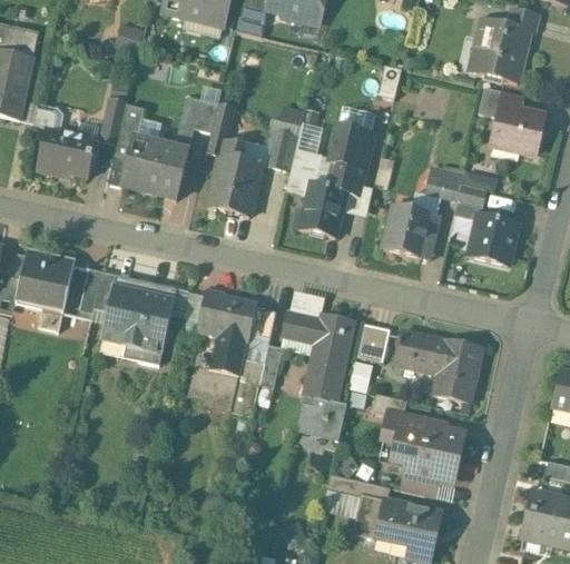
[(165,0),(163,10),(223,25),(228,0),(165,0)]
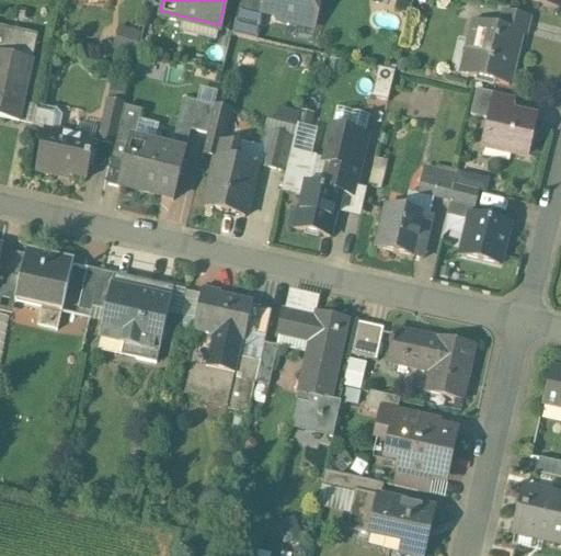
[(240,0),(232,31),(253,35),(260,10),(262,0),(240,0)]
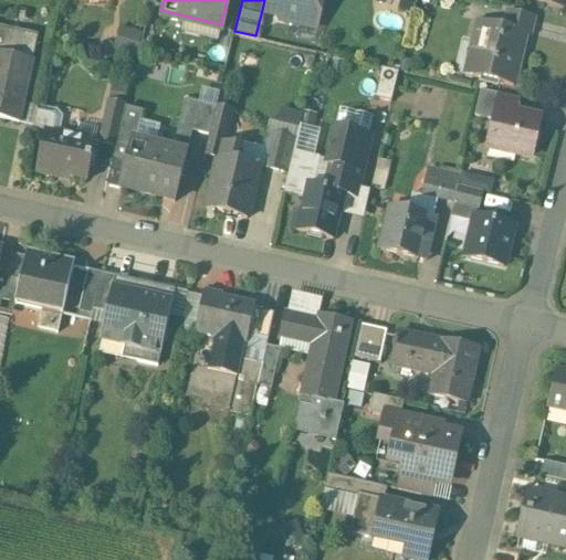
[(264,0),(262,10),(274,13),(278,19),(291,22),(296,18),(316,23),(321,0),(264,0)]
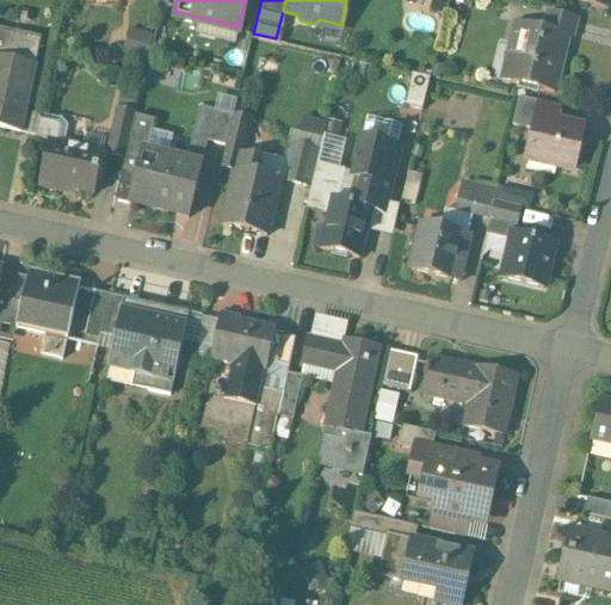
[(542,26),(517,20),(511,42),(518,44),(510,79),(554,90),(566,34),(572,35),(575,16),(545,8),(542,26)]
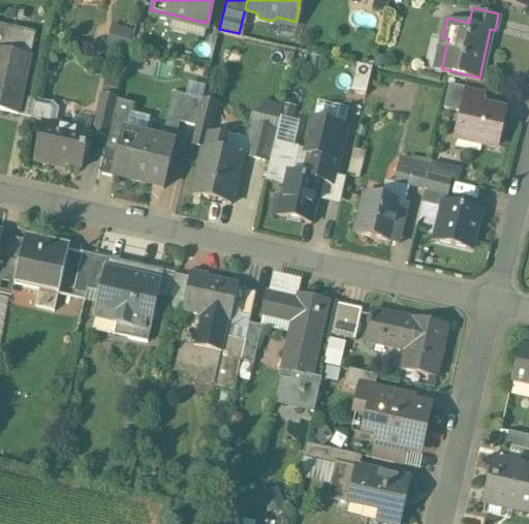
[(35,30),(0,22),(0,109),(18,113),(31,54),(30,53),(35,30)]
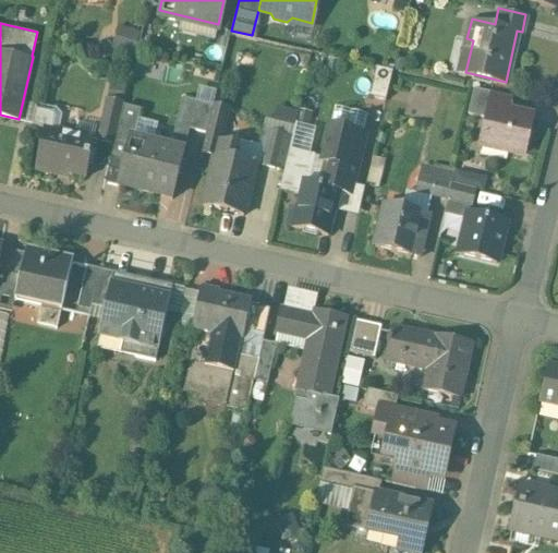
[(392,67),(376,63),(368,93),(386,97),(392,67)]
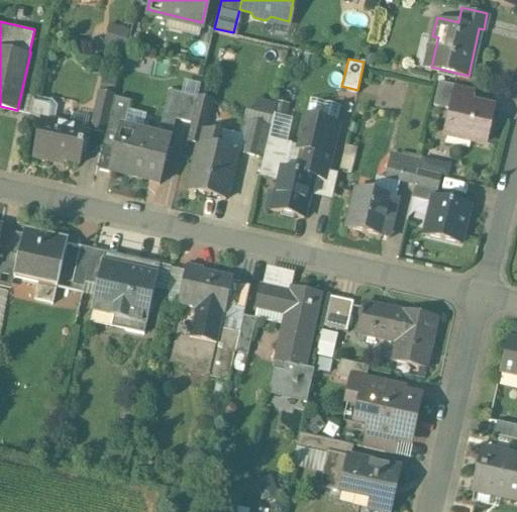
[(474,87),(438,79),(433,102),(451,107),(453,97),(471,101),(474,87)]
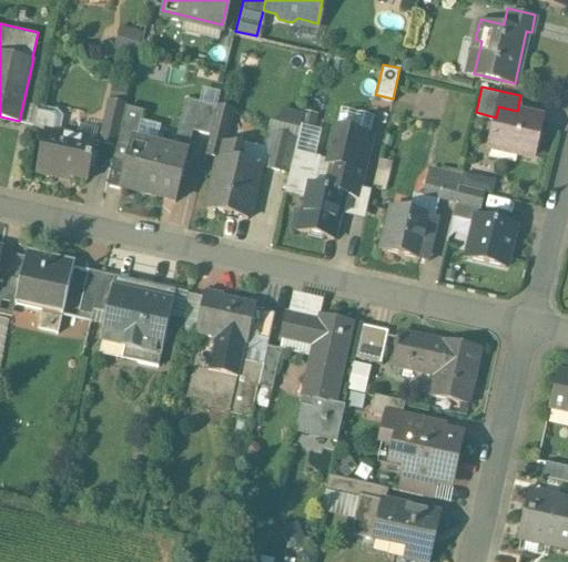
[(217,104),(184,95),(171,147),(185,152),(192,126),(211,131),(217,104)]
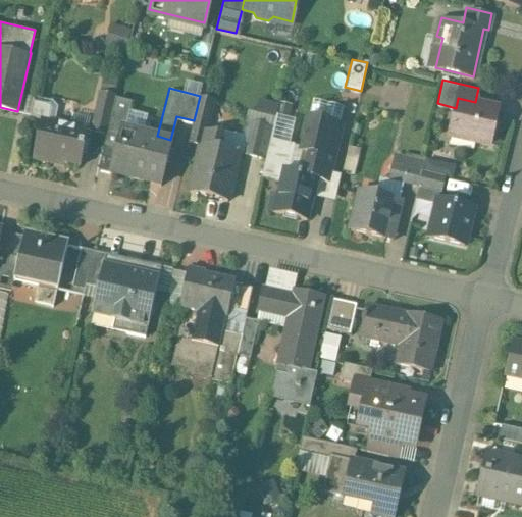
[(100,90),(92,126),(105,130),(113,92),(100,90)]
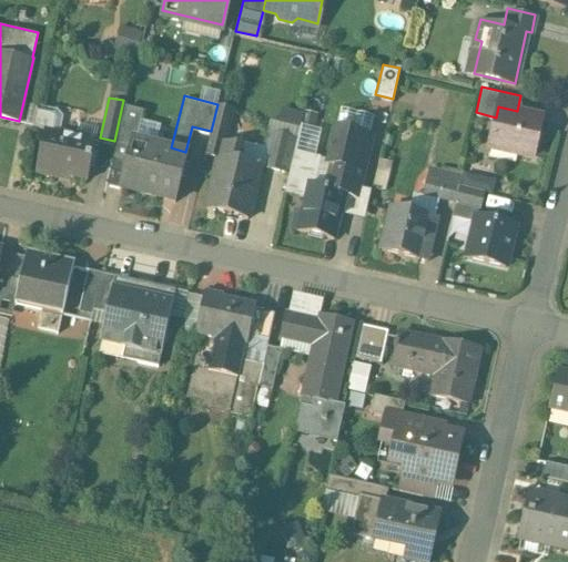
[(127,103),(117,142),(113,155),(127,159),(131,139),(133,139),(141,108),(127,103)]
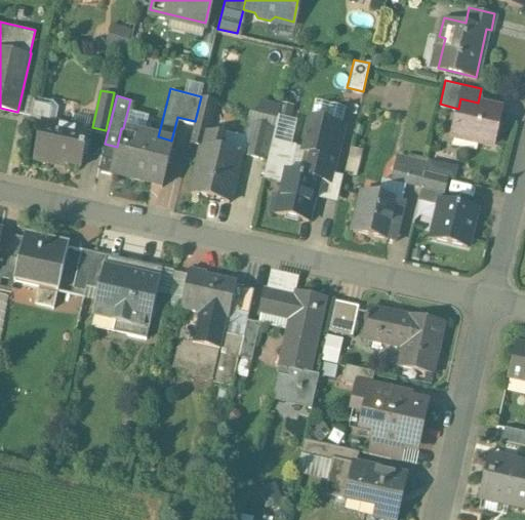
[(478,103),(460,98),(458,109),(452,133),(462,135),(462,138),(474,142),(475,138),(492,143),(499,108),(478,103)]
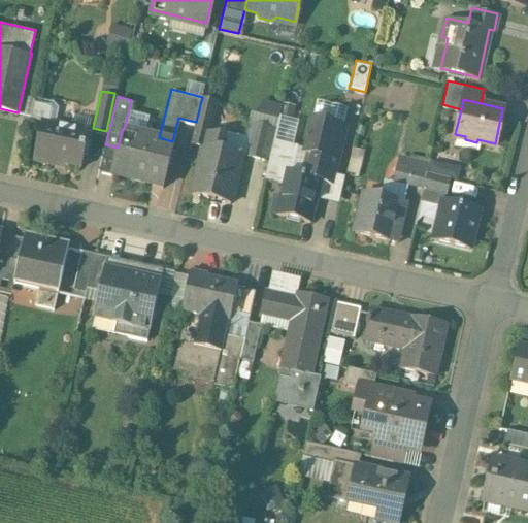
[(88,126),(41,117),(33,156),(35,156),(35,155),(51,158),(51,159),(53,159),(53,158),(78,163),(78,164),(80,164),(88,126)]
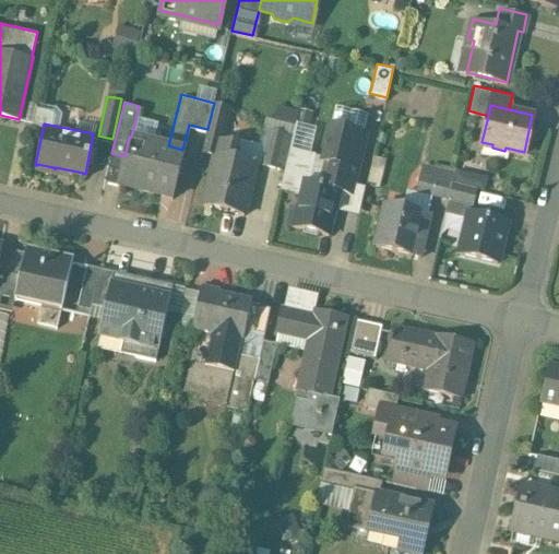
[(365,132),(330,125),(325,144),(328,144),(323,160),(333,162),(328,185),(340,187),(351,190),(365,132)]
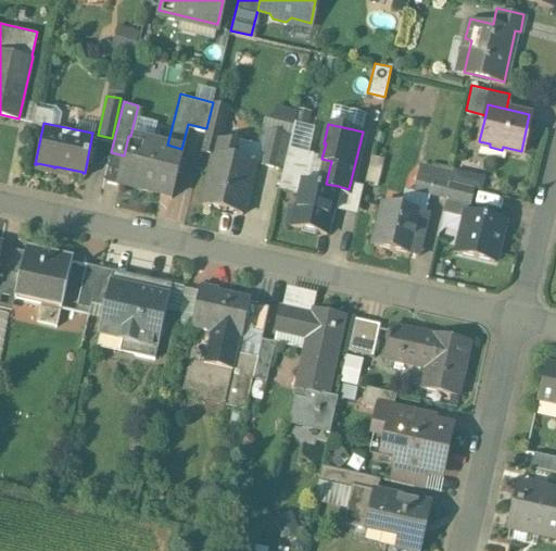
[(285,130),(269,127),(261,162),(276,165),(285,130)]
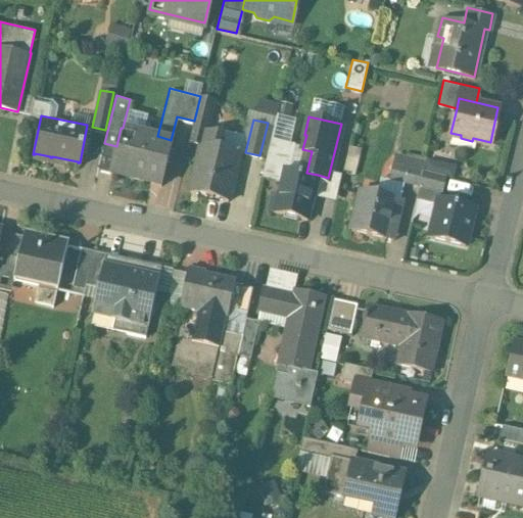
[(275,125),(268,123),(259,155),(267,156),(271,138),(275,125)]
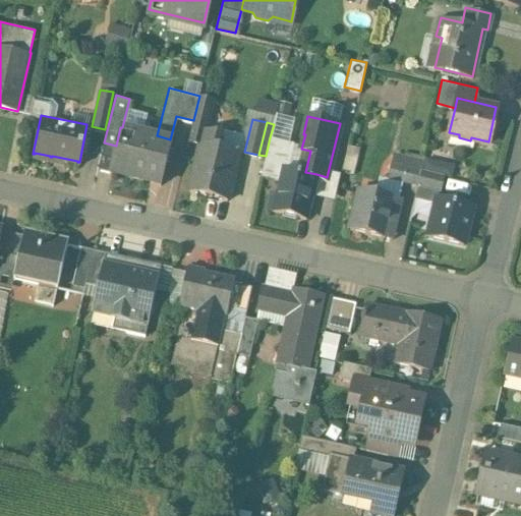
[(207,126),(192,123),(188,139),(200,141),(200,140),(219,145),(222,133),(206,129),(207,126)]
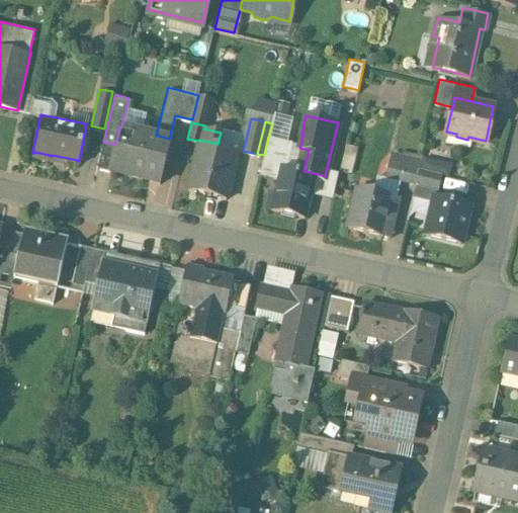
[(121,126),(119,126),(115,145),(108,169),(159,181),(169,139),(156,135),(121,126)]
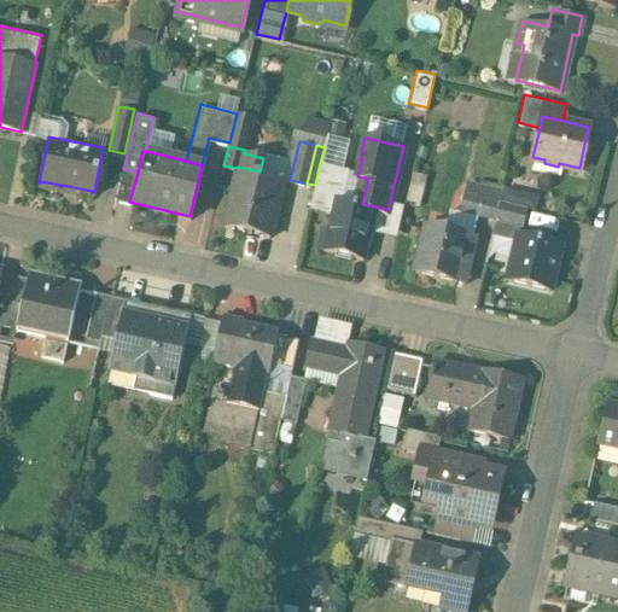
[(348,169),(320,163),(315,185),(310,207),(333,213),(337,197),(340,198),(348,169)]
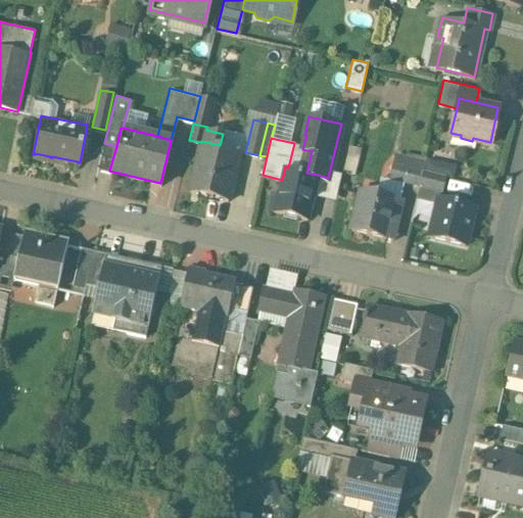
[(220,145),(201,141),(201,142),(190,190),(228,199),(240,150),(220,145)]
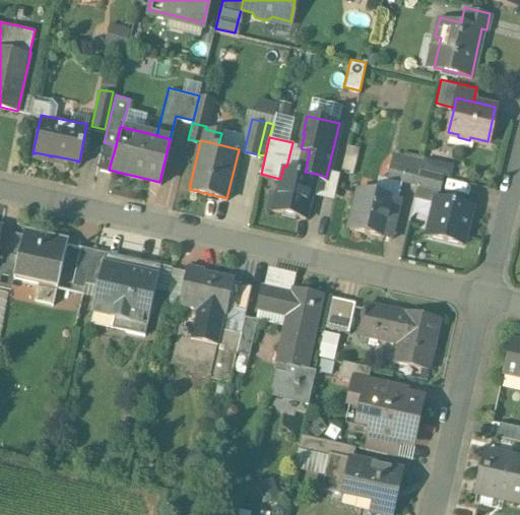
[(116,145),(104,142),(98,167),(109,170),(116,145)]
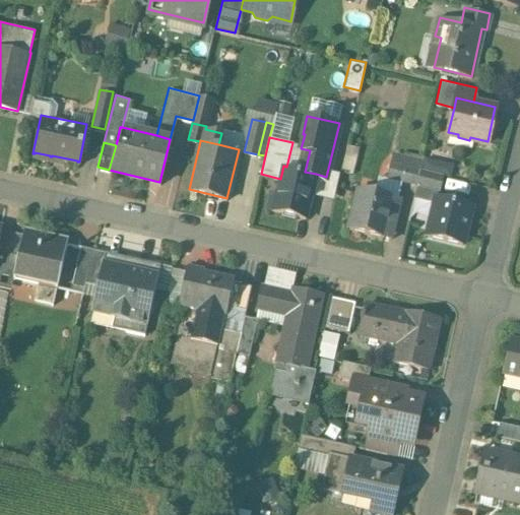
[(423,159),(393,151),(391,162),(420,169),(423,159)]
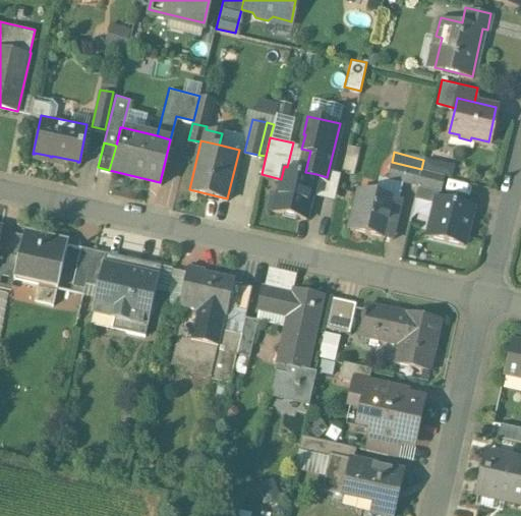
[(447,164),(423,158),(423,160),(421,169),(444,174),(447,164)]
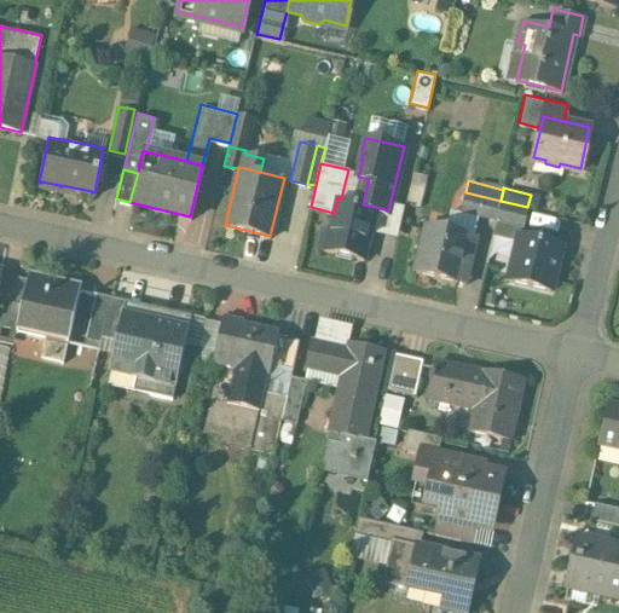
[(501,201),(466,192),(462,209),(496,217),(501,201)]
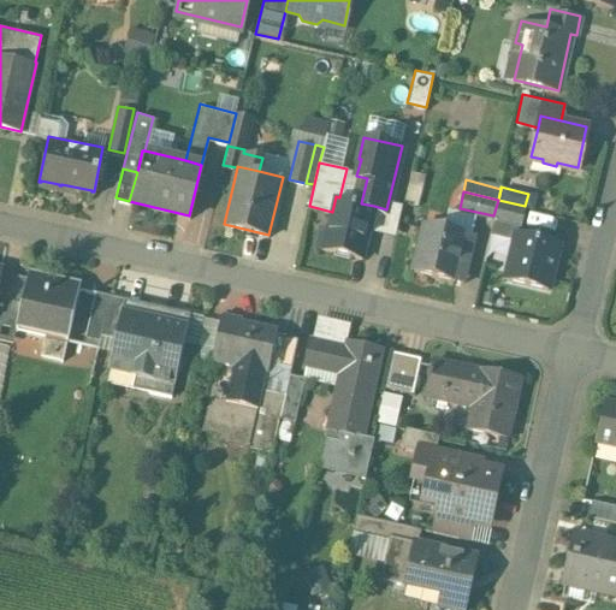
[(339,197),(336,196),(332,212),(327,227),(331,229),(327,246),(319,244),(319,246),(362,256),(362,254),(359,253),(365,226),(368,227),(374,206),(361,203),(339,197)]
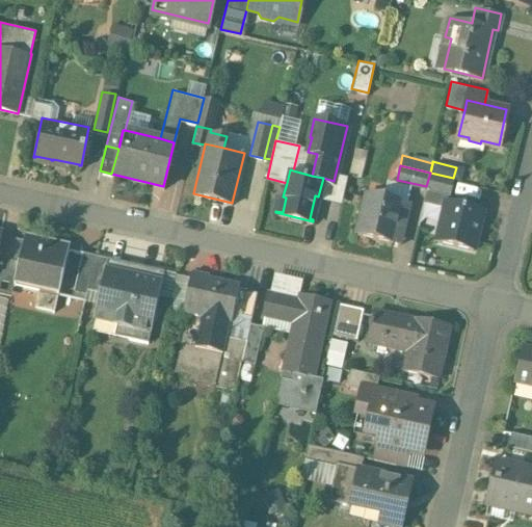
[(453,178),(430,173),(426,186),(427,187),(450,192),(453,178)]
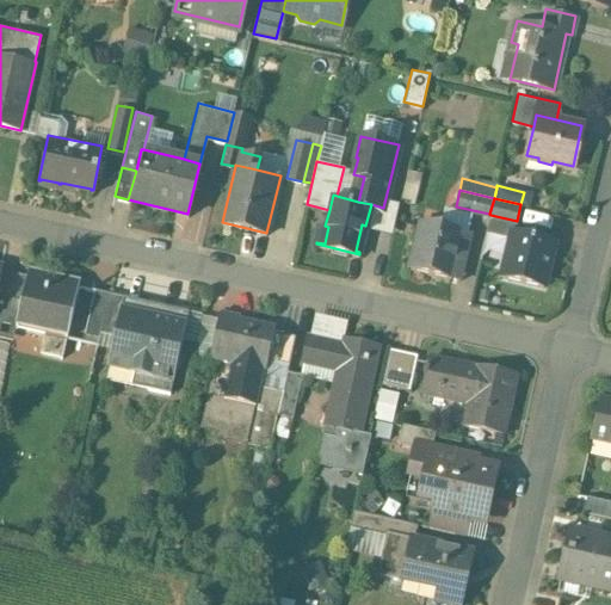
[(517,221),(491,215),(487,229),(511,235),(512,229),(514,230),(517,221)]
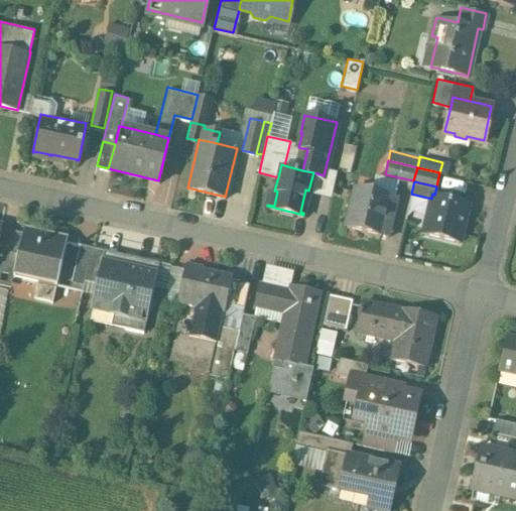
[(396,195),(356,185),(347,224),(381,233),(387,209),(392,210),(396,195)]
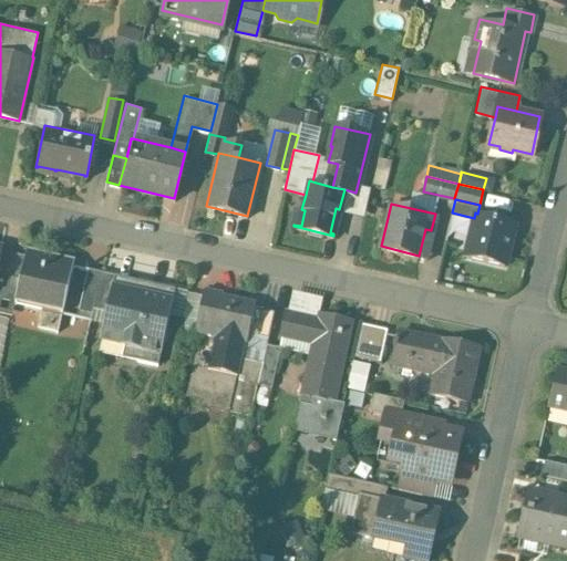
[(301,209),(295,208),(291,221),(294,225),(301,226),(305,210),(301,209)]
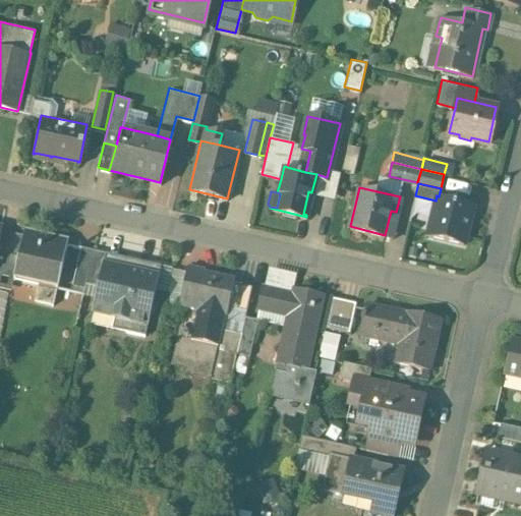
[(439,196),(437,195),(436,201),(427,234),(464,242),(473,205),(439,196)]
